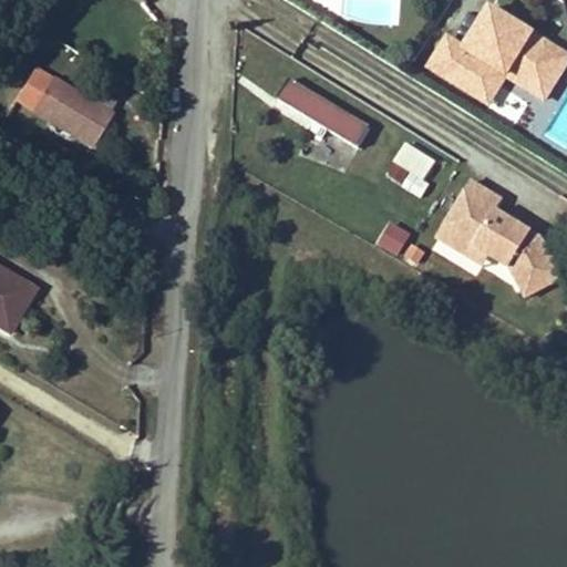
[(566,49),(493,6),(468,47),(451,35),(433,65),(483,95),(484,94),(501,66),(509,72),(548,96),(564,71),(566,65),(566,49)]
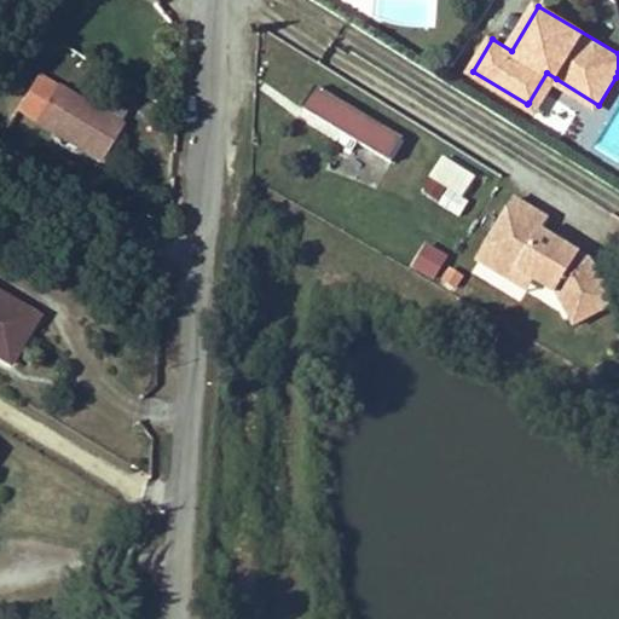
[(56,47),(45,73),(64,81),(75,56),(56,47)]
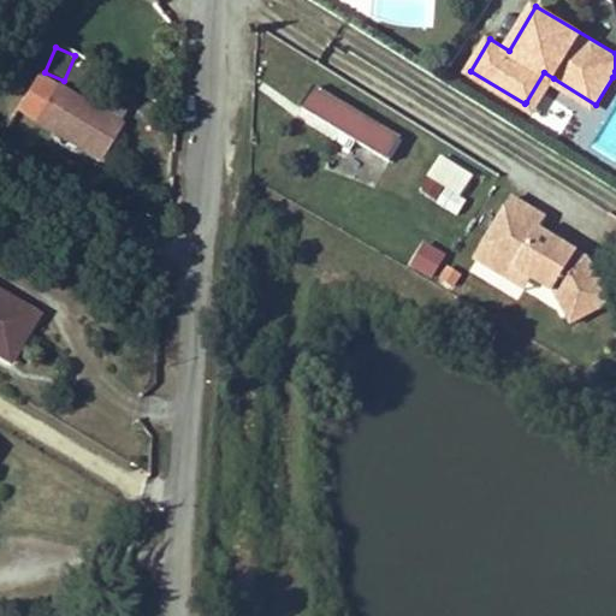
[(554,78),(544,72),(526,102),(525,104),(535,110),(554,78)]
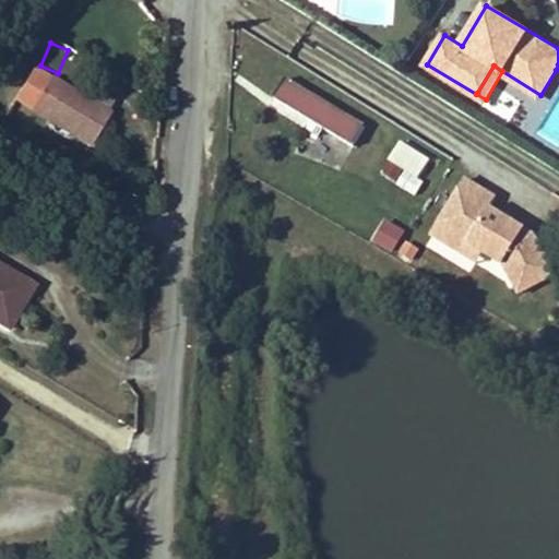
[(368,123),(290,76),(276,99),(355,146),(368,123)]
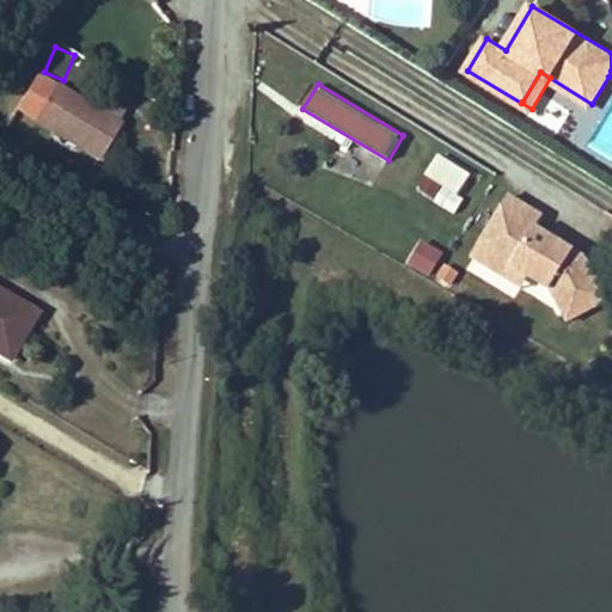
[(44,116),(103,151),(114,134),(72,108),(78,98),(61,89),(44,116)]
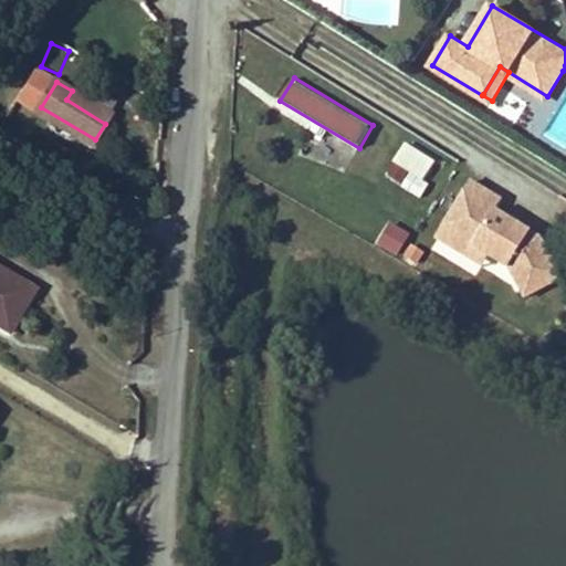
[(111,114),(72,91),(66,100),(105,124),(111,114)]
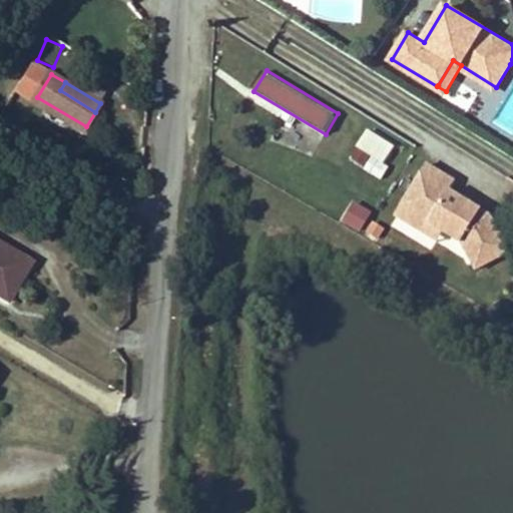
[(83,132),(86,126),(37,97),(34,102),(83,132)]
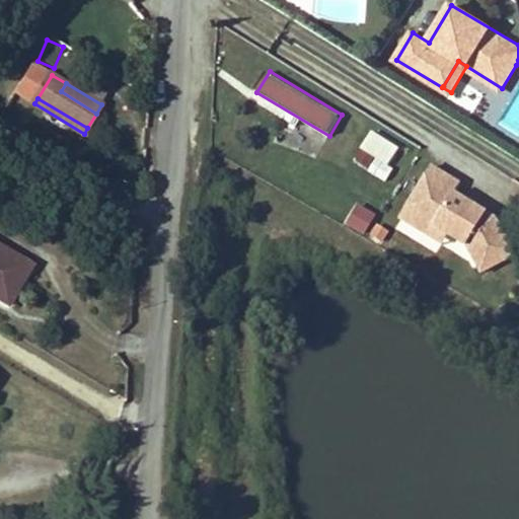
[(388,164),(399,146),(370,128),(358,147),(374,157),(366,169),(385,181),(393,168),(388,164)]
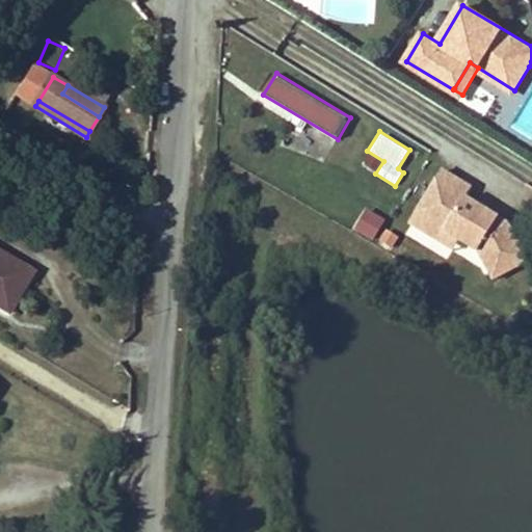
[(507,221),(490,212),(487,216),(480,211),(479,205),(464,196),(471,186),(442,168),(418,207),(433,216),(430,221),(458,239),(475,248),(477,250),(477,251),(493,278),(527,259),(507,221)]
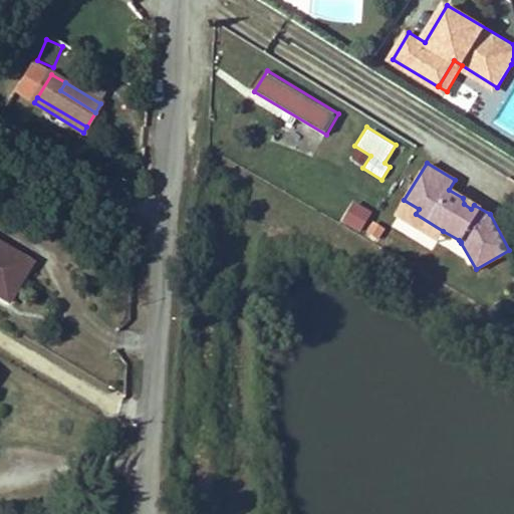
[(474,205),(463,198),(464,204),(471,209),(474,205)]
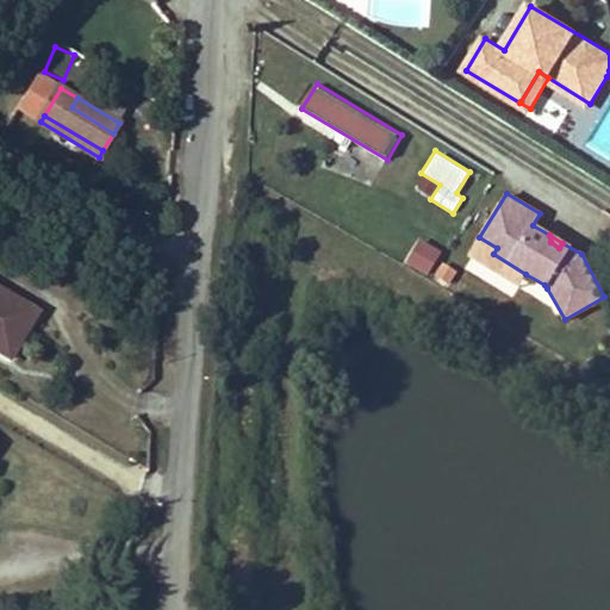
[(497,248),(479,237),(468,255),(518,285),(526,274),(493,254),(497,248)]
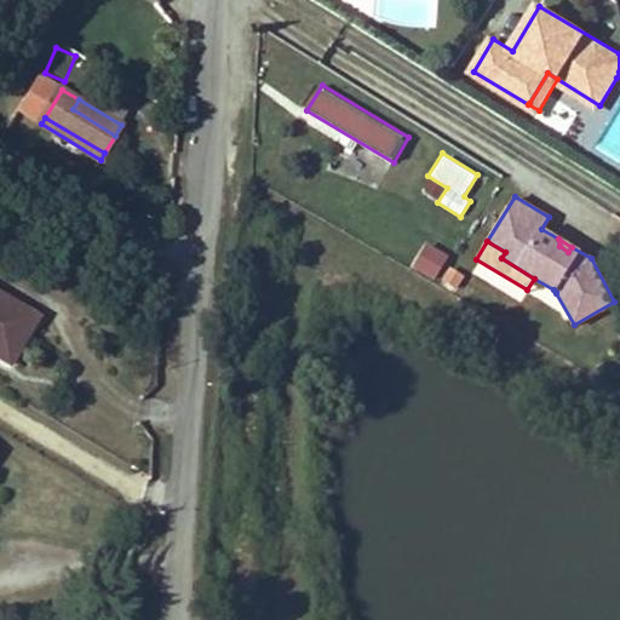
[(438,279),(448,252),(422,242),(412,269),(438,279)]
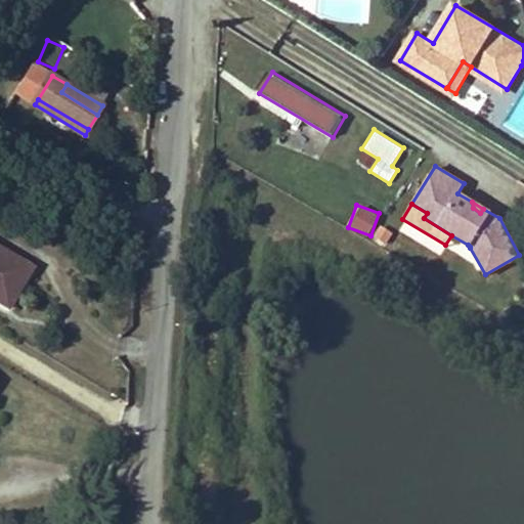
[(385,246),(391,230),(375,224),(369,241),(385,246)]
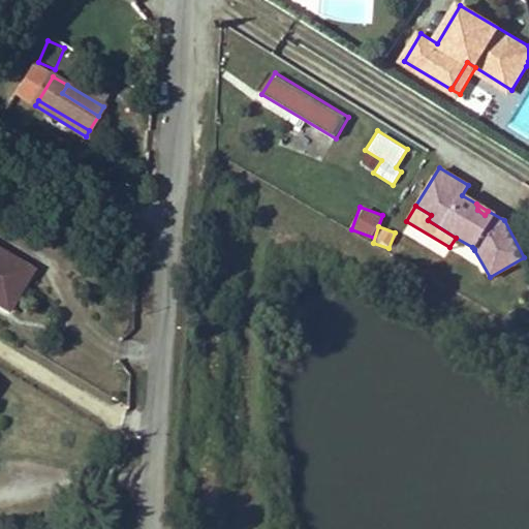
[(0,249),(0,303),(12,310),(35,271),(0,249)]
